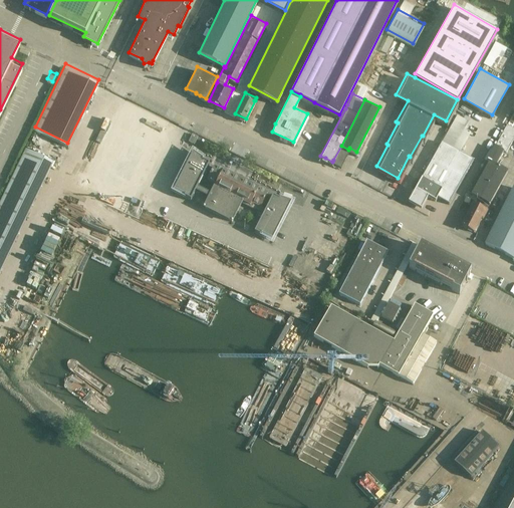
[(149,116),(112,192),(130,200),(166,124),(149,116)]
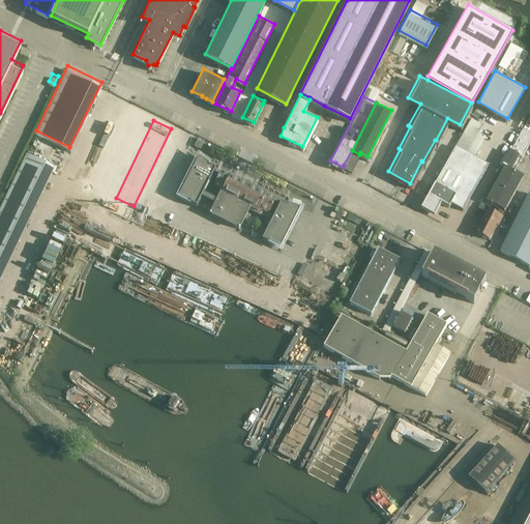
[(529,139),(529,128),(523,124),(512,143),(510,147),(509,147),(502,162),(504,164),(486,197),(504,207),(524,173),(511,167),(520,152),(522,154),(529,139)]
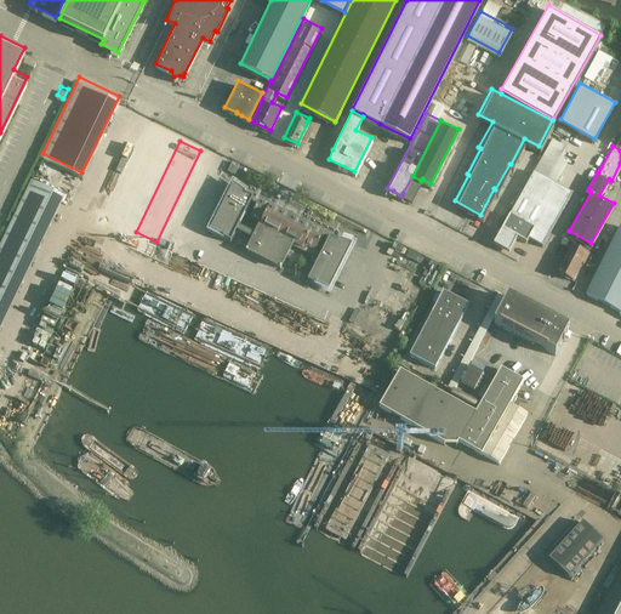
[(239,160),(232,157),(228,166),(234,169),(239,160)]
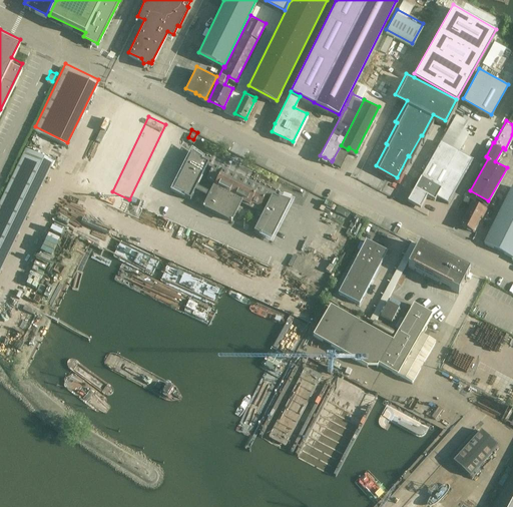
[(415,184),(408,197),(420,204),(427,192),(435,196),(437,192),(448,199),(472,155),(459,147),(441,137),(441,138),(421,173),(415,184)]
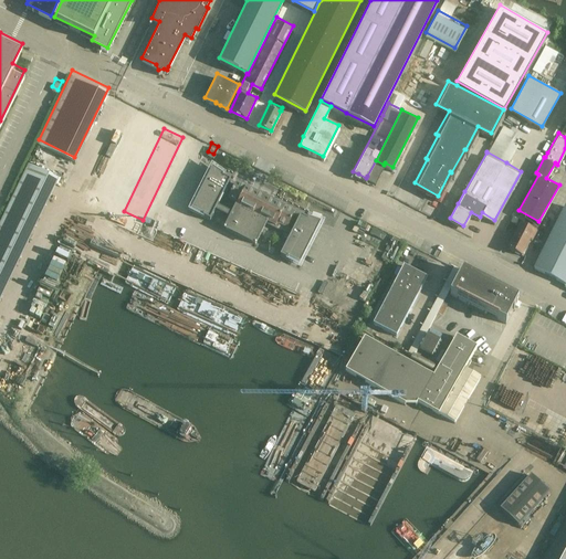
[(29,158),(0,215),(0,293),(59,172),(29,158)]
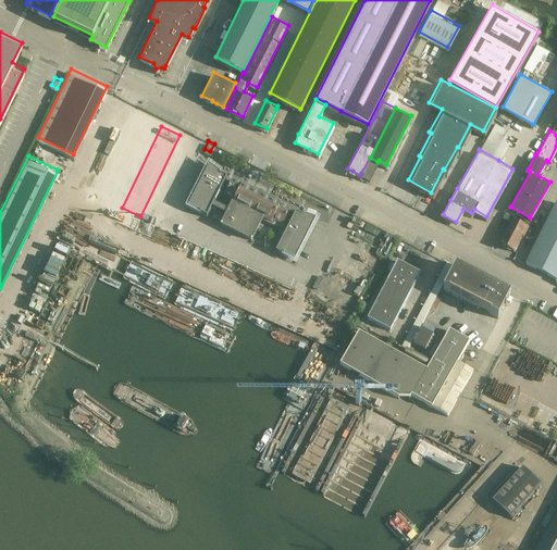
[(370,158),(361,173),(370,177),(378,162),(370,158)]
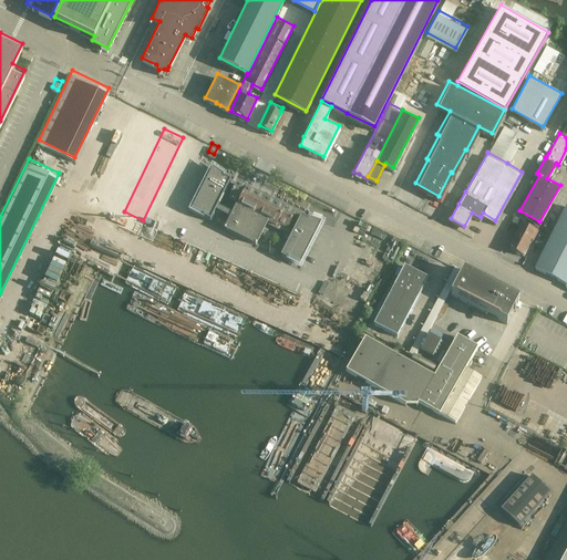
[(224,173),(224,170),(213,164),(192,205),(204,211),(204,213),(210,216),(230,176),(224,173)]
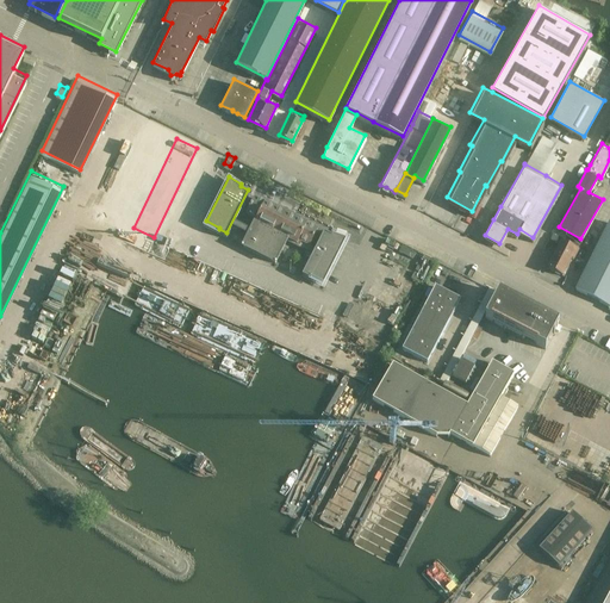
[(299,215),(255,192),(247,209),(254,213),(253,217),(255,218),(243,241),(275,258),(287,234),(297,238),(299,235),(309,241),(317,224),(305,218),(305,216),(305,215),(300,213),(299,215)]
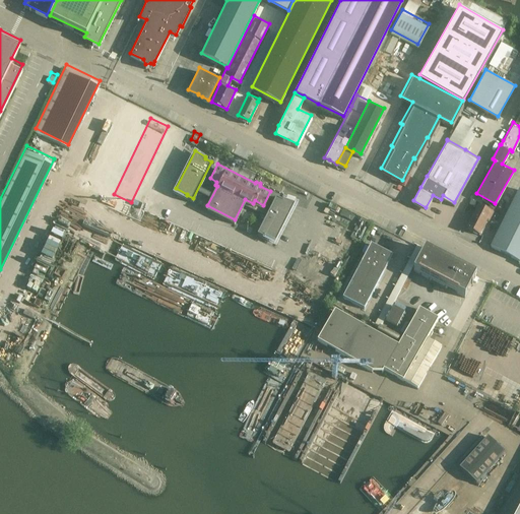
[(161,169),(154,184),(164,188),(171,173),(161,169)]
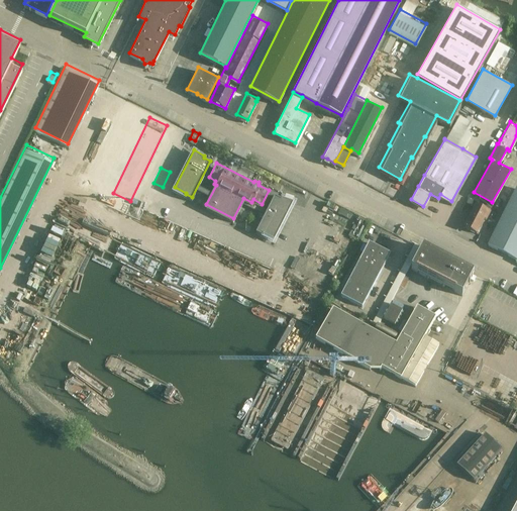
[(516,184),(488,240),(508,250),(513,253),(516,256),(516,258),(516,184)]
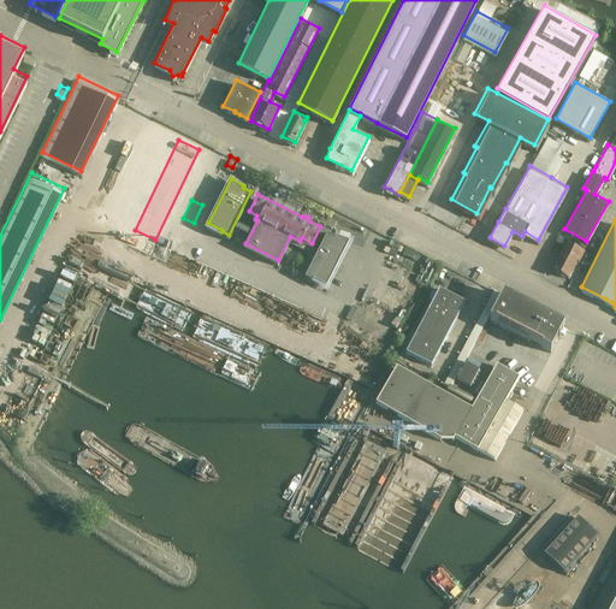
[(336,232),(335,234),(327,230),(308,268),(306,273),(308,275),(313,278),(313,276),(326,283),(349,237),(336,232)]
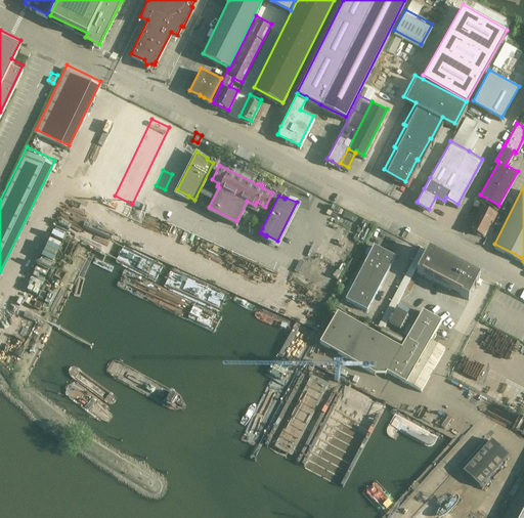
[(497,211),(483,204),(471,226),(483,232),(490,218),(492,220),(497,211)]
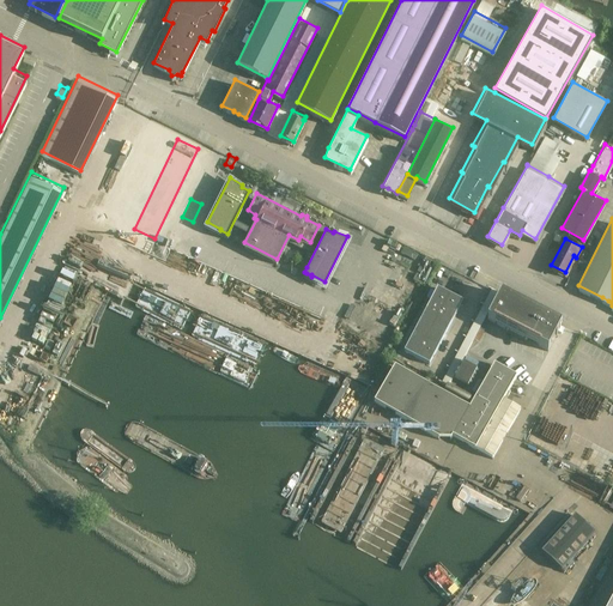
[(435,265),(438,259),(424,252),(422,258),(435,265)]
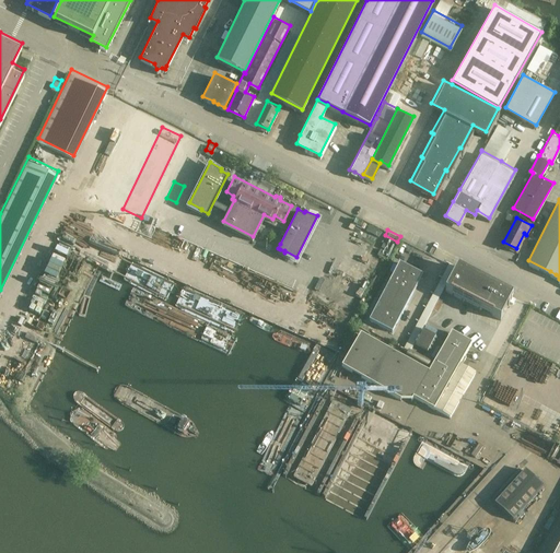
[(384,237),(381,243),(394,249),(397,243),(384,237)]
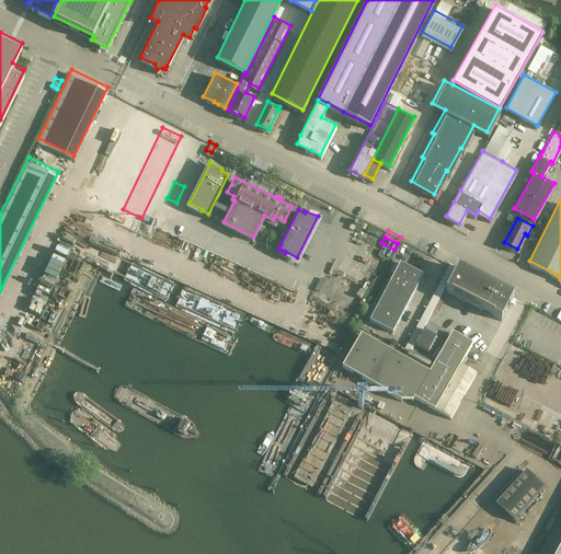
[(393,251),(381,245),(378,251),(390,257),(393,251)]
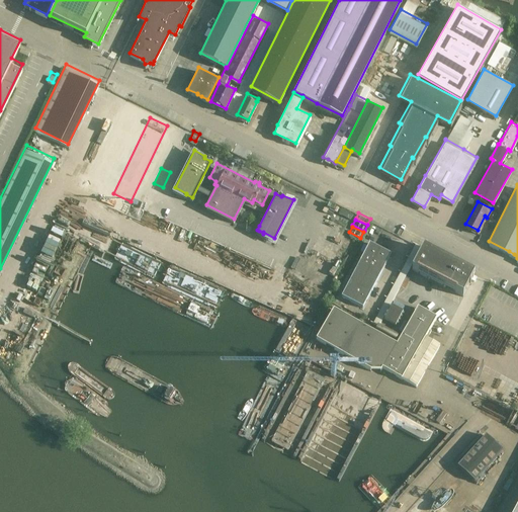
[(387,248),(369,239),(341,292),(362,304),(390,253),(389,253),(387,249),(387,248)]
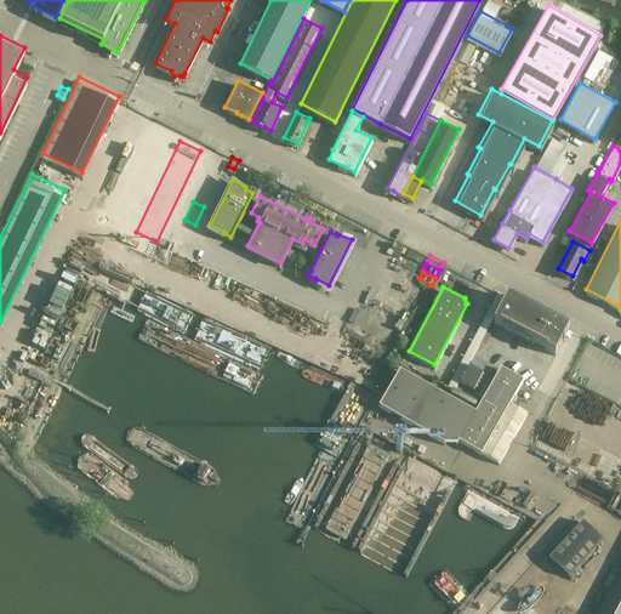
[(569,323),(508,291),(494,318),(556,350),(569,323)]
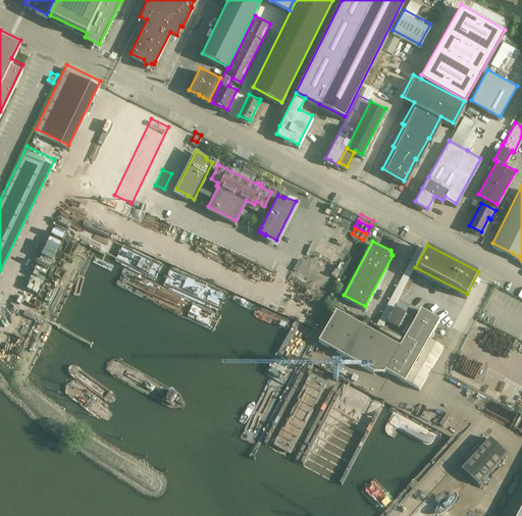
[(439,316),(421,305),(400,343),(336,307),(318,338),(373,369),(384,369),(385,367),(419,387),(444,344),(430,337),(434,328),(433,328),(439,316)]
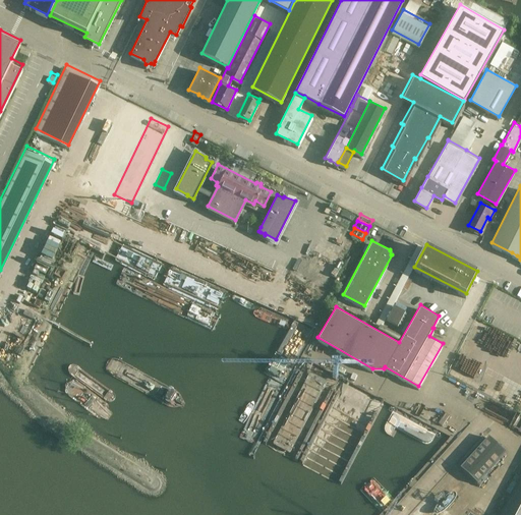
[(477,480),(506,449),(488,433),(460,464),(477,480)]
